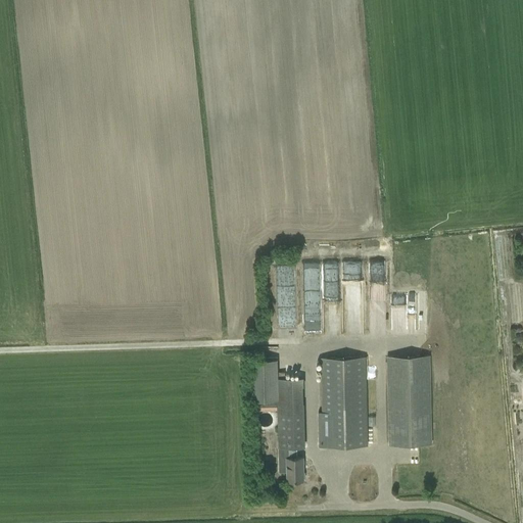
[(307,328),(305,269),(288,269),(290,329),(307,328)]
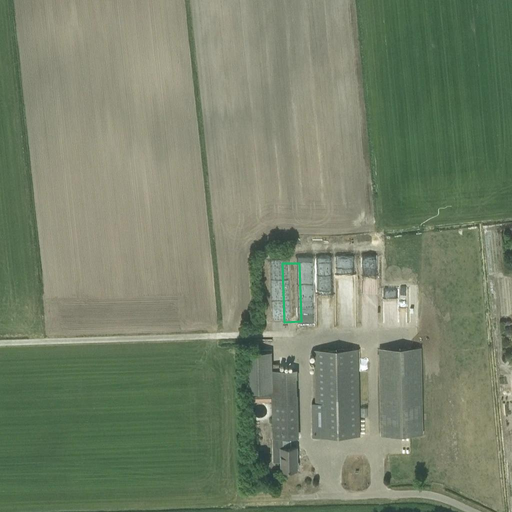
[(350,304),(351,327),(366,327),(366,303),(350,304)]
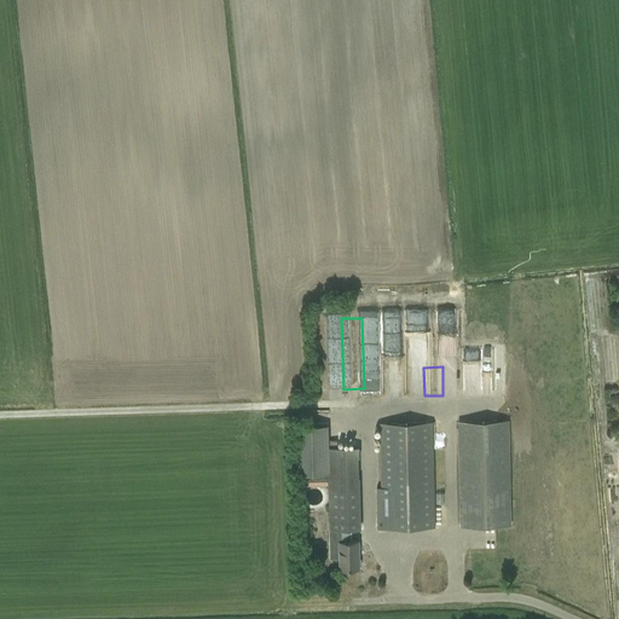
[(380,421),(382,516),(382,528),(434,527),(432,420),(380,421)]
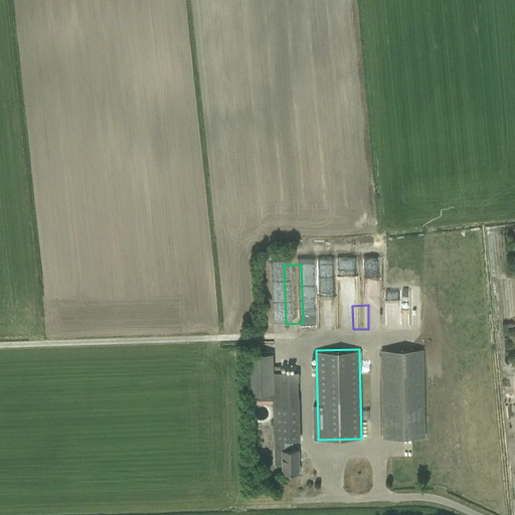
[(422,350),(381,351),(383,439),(424,438),(422,350)]
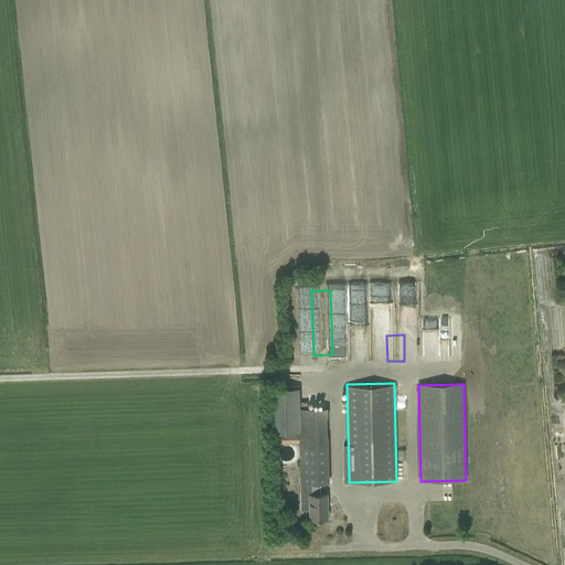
[(299,388),(269,390),(270,433),(276,433),(285,433),(300,433),(300,483),(311,483),(311,494),(309,494),(309,509),(309,520),(328,519),(327,494),(320,494),(320,483),(327,483),(327,472),(327,445),(326,445),(326,408),(307,408),(300,408),(300,402),(299,388)]
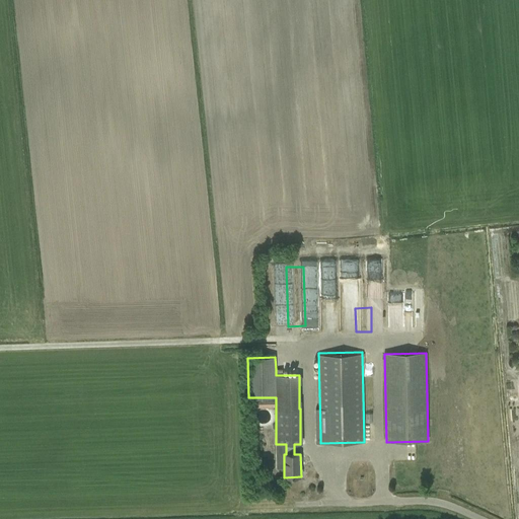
[(262,397),(253,397),(253,406),(262,406),(262,397)]
